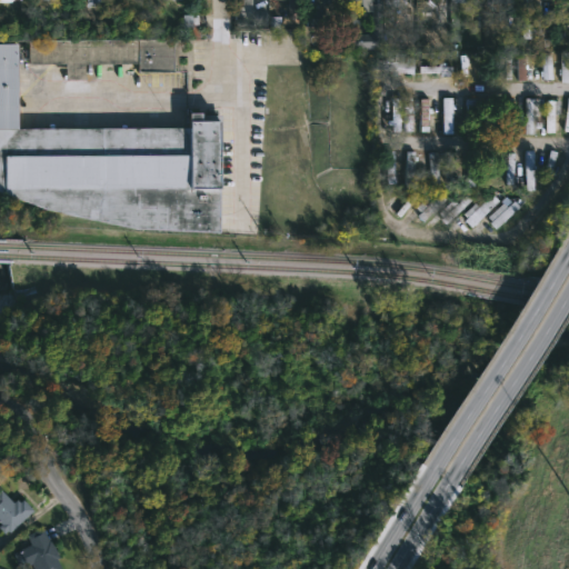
[(298,0),(298,13),(288,13),(288,0),(298,0)]
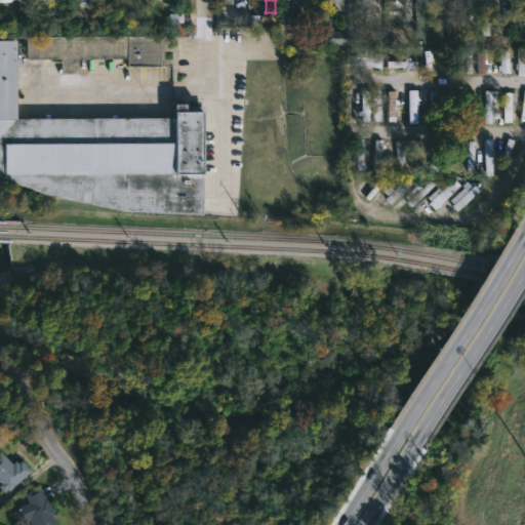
[(342,0),(342,1),(340,1),(340,12),(321,12),(321,10),(319,10),(319,5),(321,5),(320,0),(342,0)]
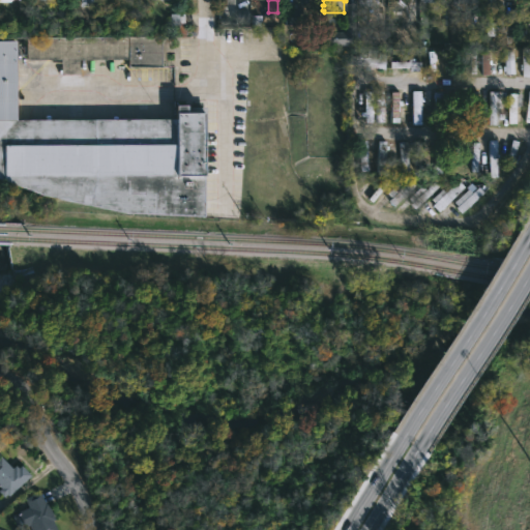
[(354,47),(324,47),(324,31),(345,31),(345,3),(354,3),(354,47)]
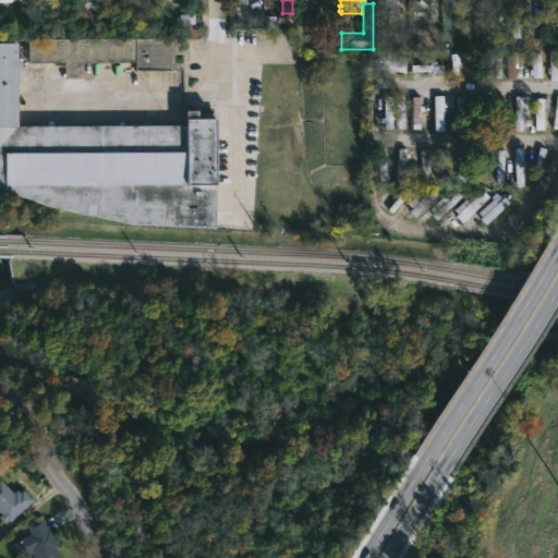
[(532,36),(532,20),(521,20),(521,36),(532,36)]
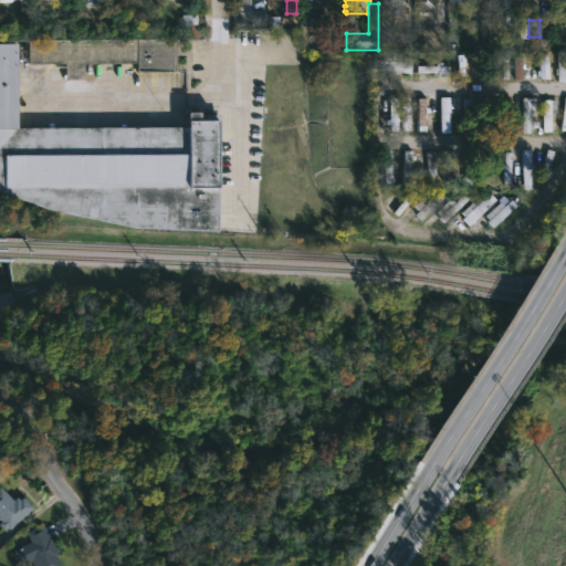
[(170,39),(170,71),(136,71),(136,62),(82,63),(82,77),(63,79),(63,62),(27,63),(25,40),(170,39)]
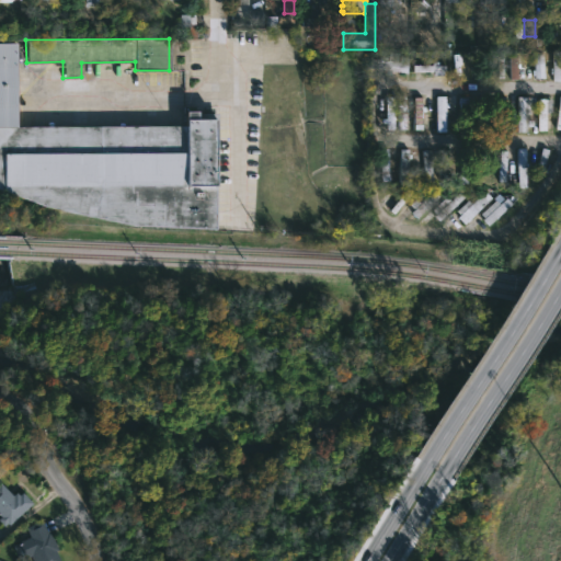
[(15,79),(15,125),(182,124),(183,110),(194,110),(194,117),(214,118),(214,185),(213,185),(213,229),(134,226),(42,206),(0,190),(0,42),(15,42),(15,79)]
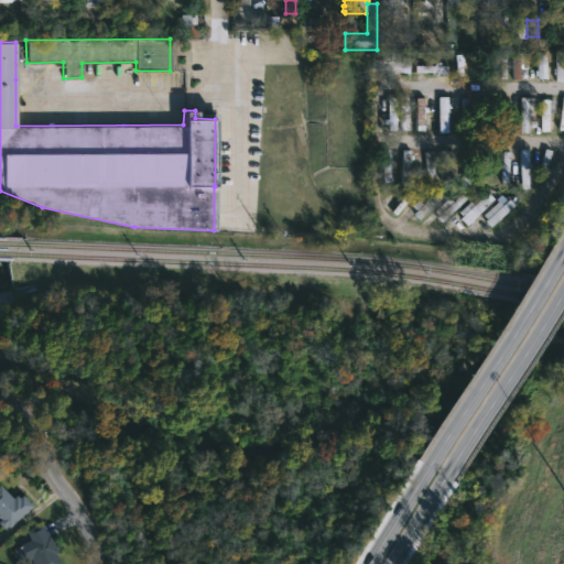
[(469,50),(472,61),(466,61),(466,64),(472,64),(472,74),(465,74),(465,73),(451,73),(451,50),(469,50)]
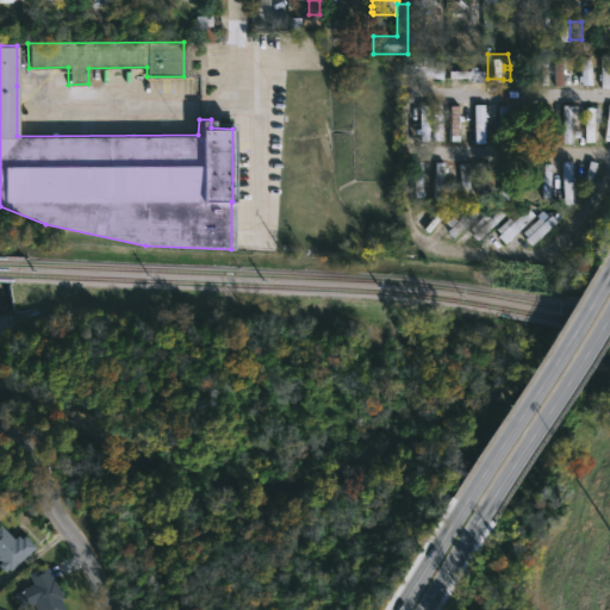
[(599,88),(609,89),(609,55),(601,55),(599,88)]
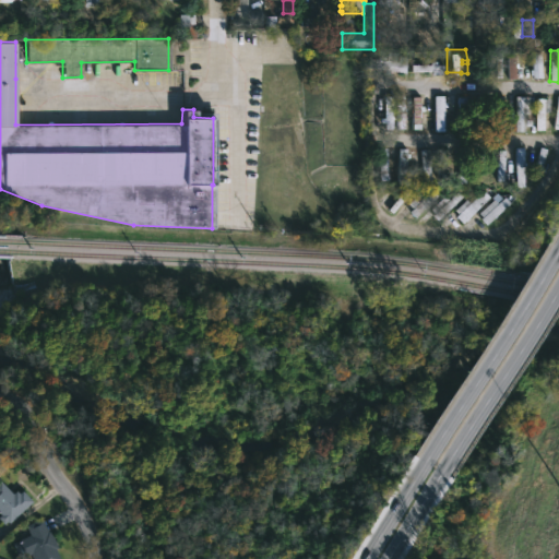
[(508,80),(515,79),(514,54),(507,54),(508,80)]
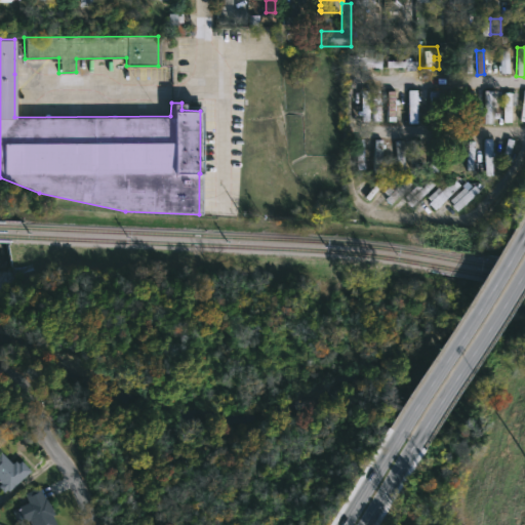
[(499,74),(508,73),(508,50),(498,51),(499,74)]
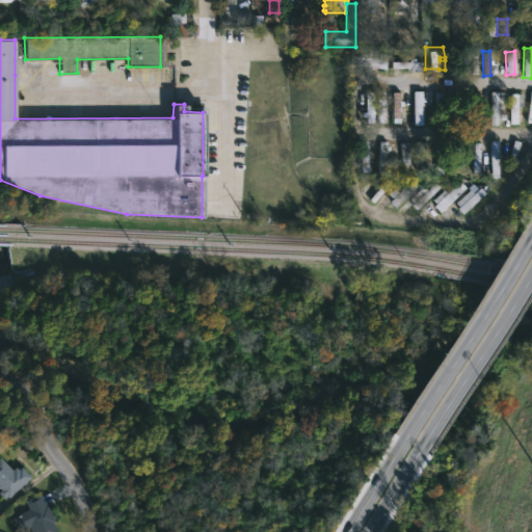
[(387,54),(384,69),(349,64),(350,56),(377,59),(378,53),(387,54)]
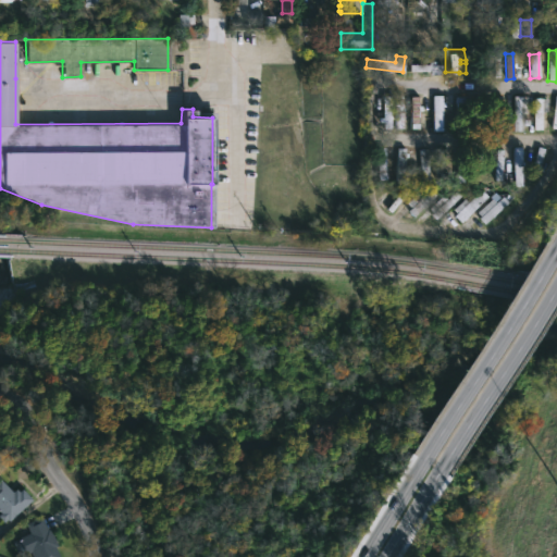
[(442,74),(442,65),(409,64),(409,73),(442,74)]
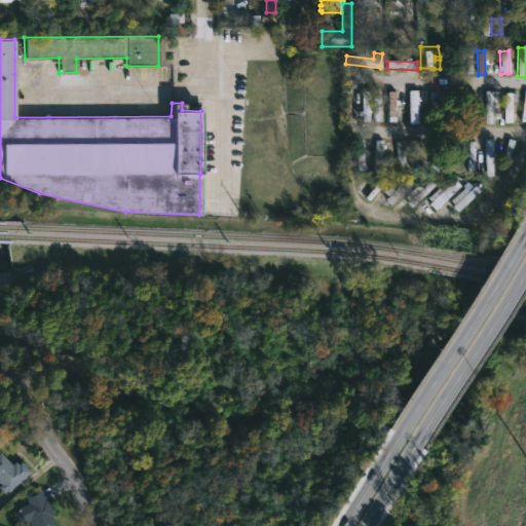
[(495,123),(486,123),(486,89),(498,90),(498,107),(495,107),(495,123)]
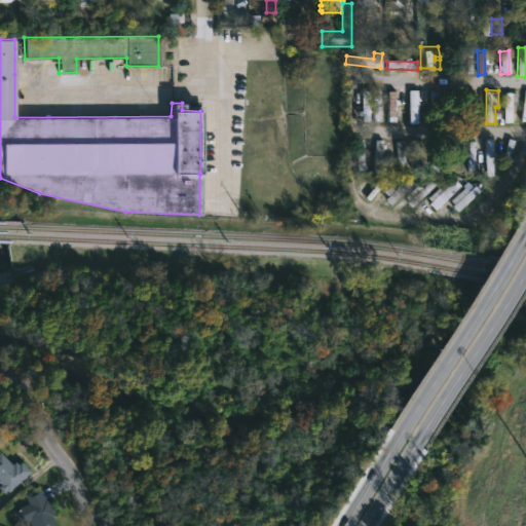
[(368,101),(368,111),(371,111),(370,114),(368,114),(368,121),(354,121),(355,102),(357,98),(360,98),(360,90),(368,90),(368,101)]
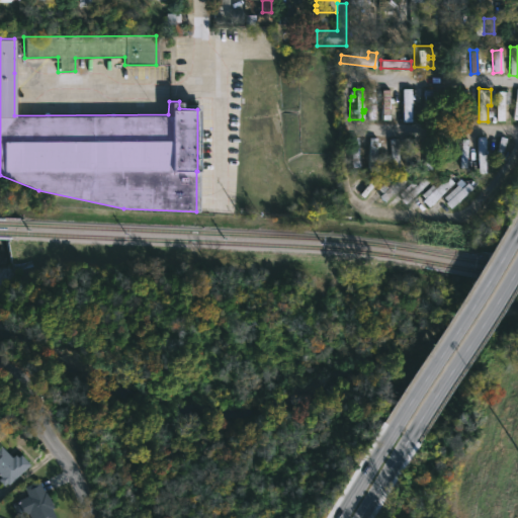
[(411,122),(411,89),(402,89),(402,122),(411,122)]
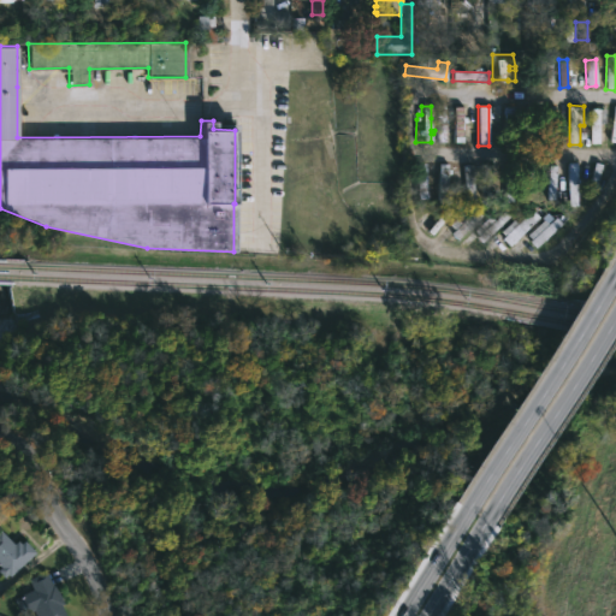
[(545,142),(555,142),(556,107),(546,106),(545,142)]
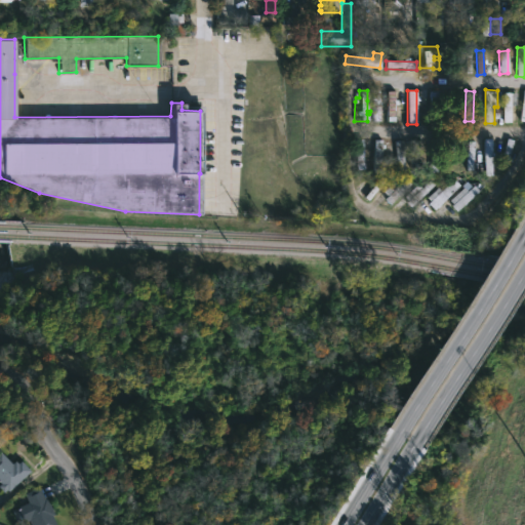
[(370,121),(378,121),(379,91),(372,91),(370,121)]
